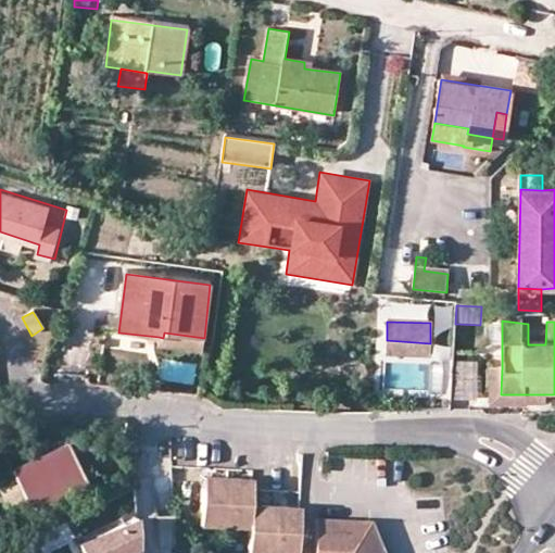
[(159,337),(158,346),(202,351),(204,338),(164,332),(163,338),(159,337)]
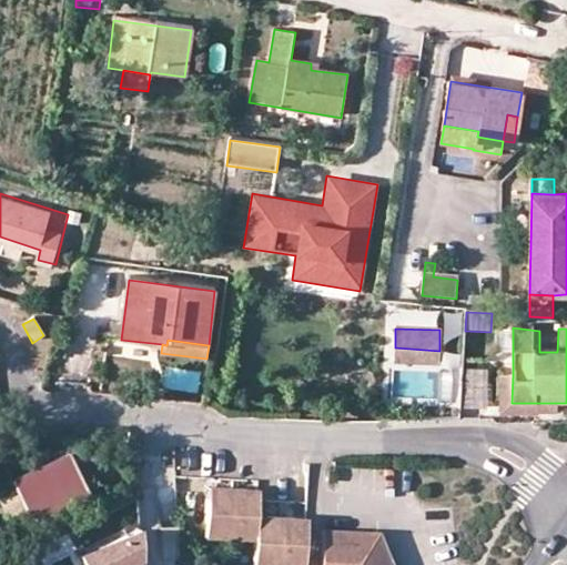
[(438,365),(439,351),(395,347),(394,364),(438,365)]
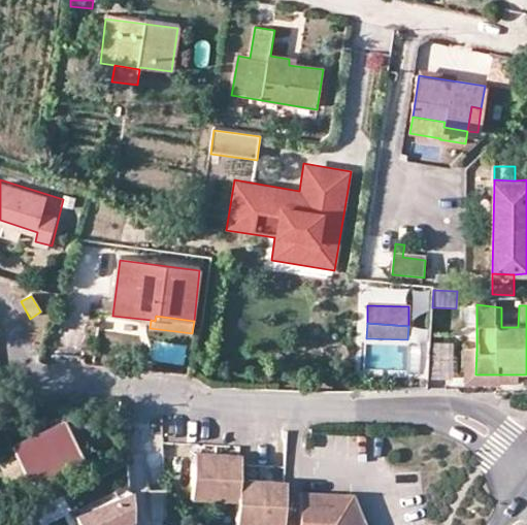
[(428,381),(454,382),(455,343),(429,342),(428,381)]
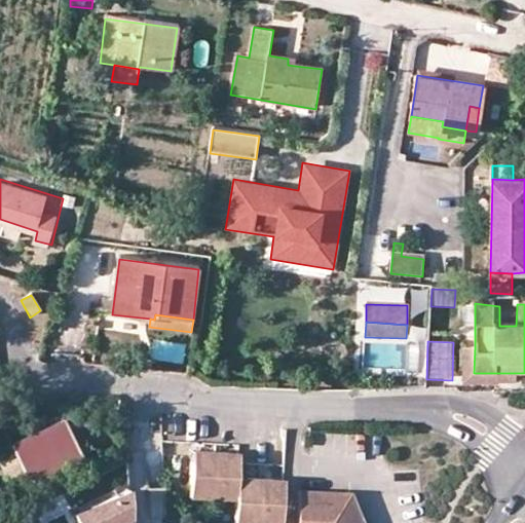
[(516,373),(474,373),(475,347),(462,347),(462,383),(496,384),(497,381),(517,382),(516,373)]
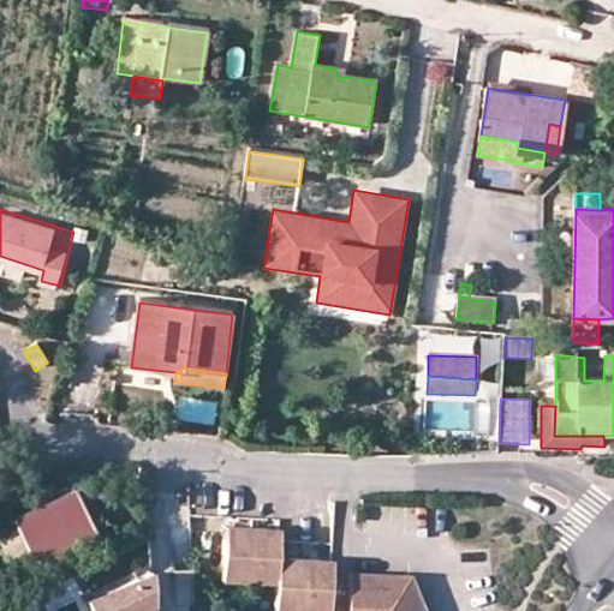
[(31,553),(39,569),(100,539),(77,493),(16,521),(23,537),(31,553)]
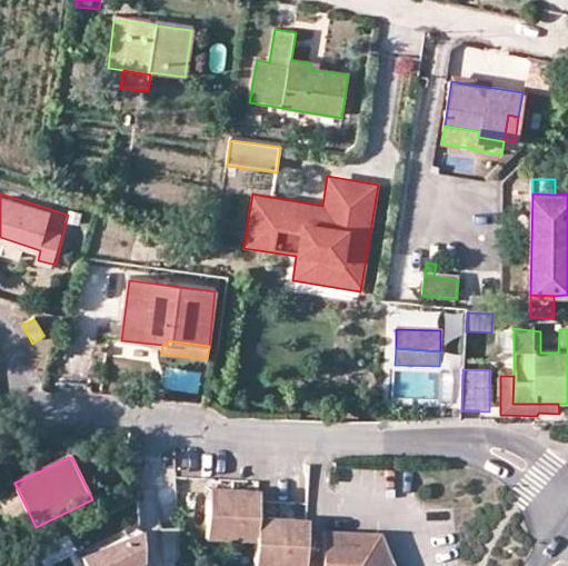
[(2,506),(10,520),(29,513),(21,497),(2,506)]
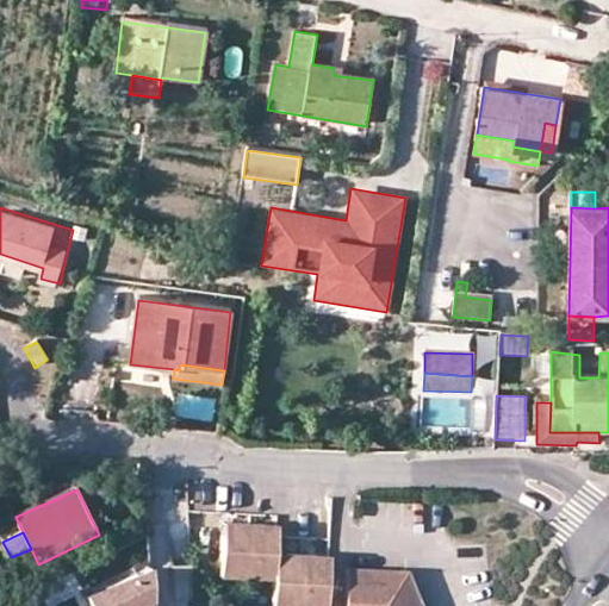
[(230,550),(218,549),(217,594),(243,595),(244,539),(231,539),(230,550)]
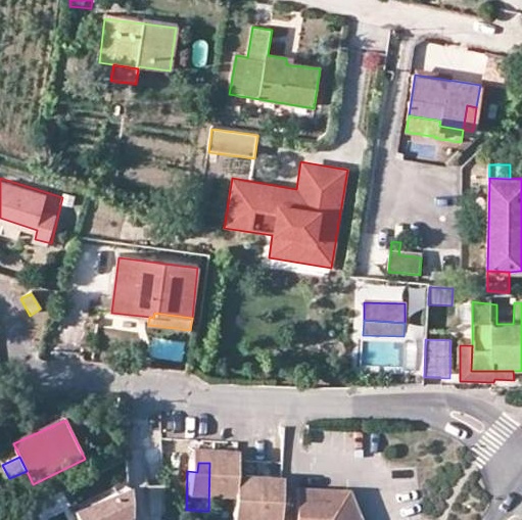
[(197,472),(198,463),(187,463),(187,471),(197,472)]
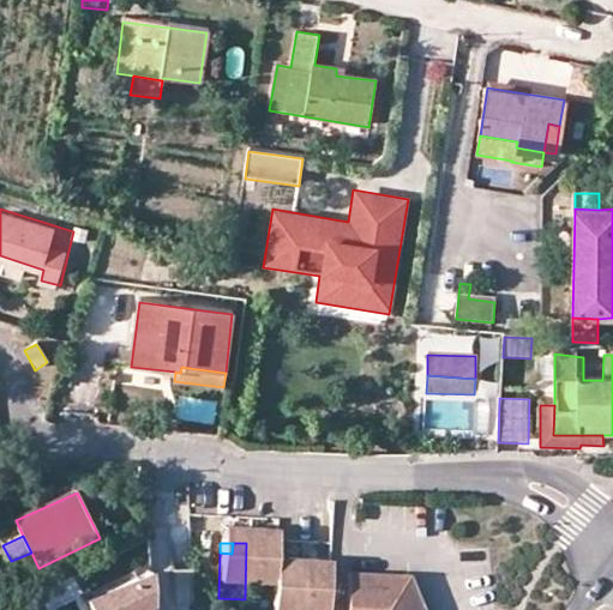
[(264,543),(246,543),(245,599),(272,599),(272,586),(274,572),(274,554),(264,554),(264,543)]
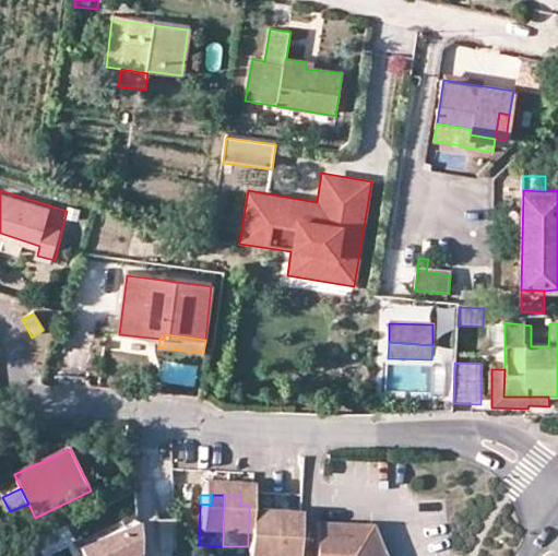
[(240,505),(249,505),(250,495),(240,495),(240,505)]
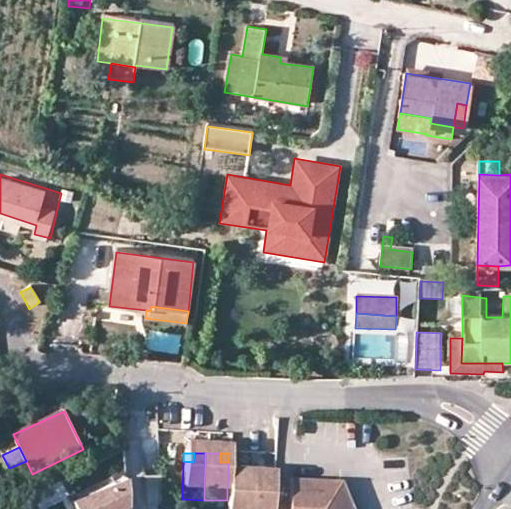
[(125,508),(125,507),(129,505),(125,477),(88,495),(95,508),(125,508)]
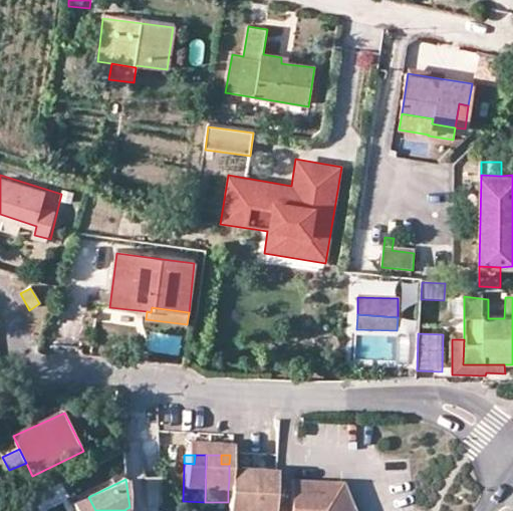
[(164,479),(148,480),(150,507),(165,507),(164,490),(164,479)]
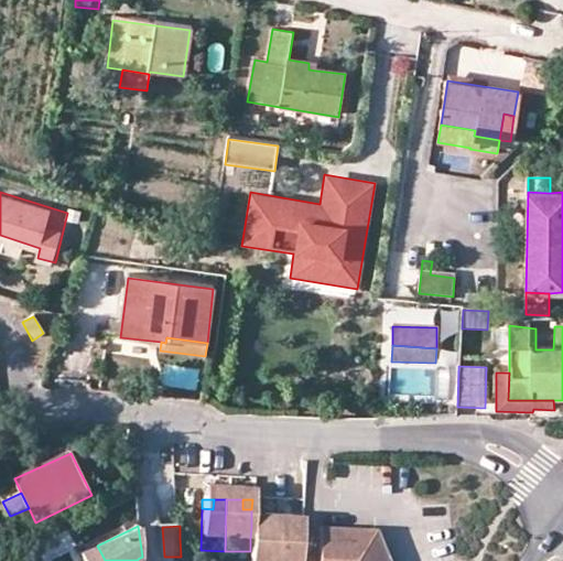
[(273,560),(274,526),(262,526),(261,539),(250,539),(250,551),(249,560),(273,560)]
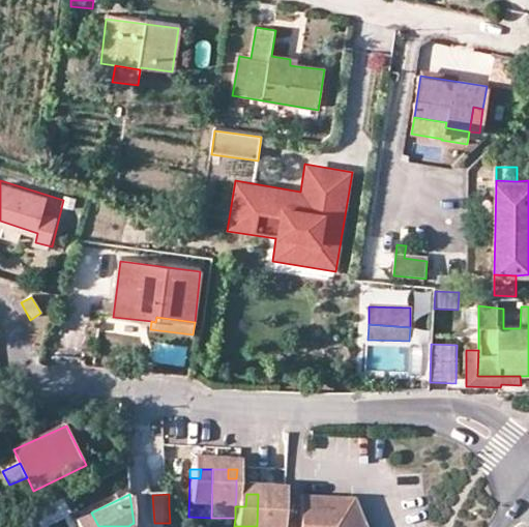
[(246,494),(236,494),(235,506),(245,506),(246,494)]
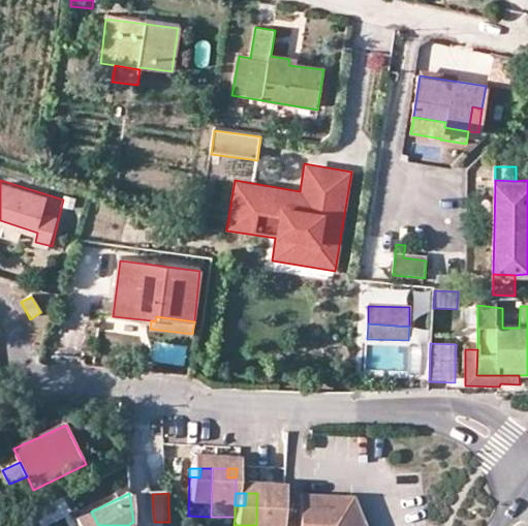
[(279,525),(280,505),(272,505),(271,494),(257,493),(256,525),(279,525)]
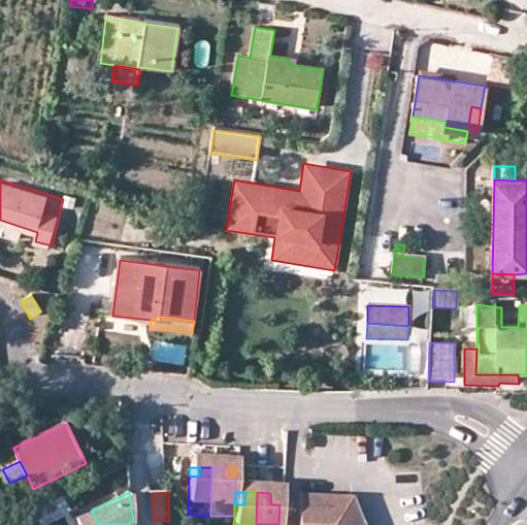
[(270,493),(271,504),(280,504),(281,493),(270,493)]
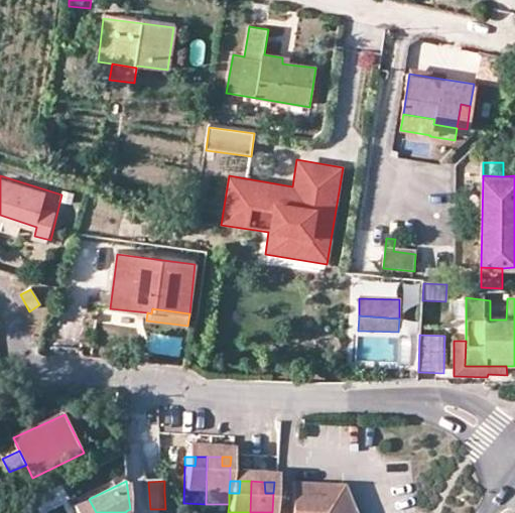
[(350,512),(339,491),(286,492),(286,512),(350,512)]
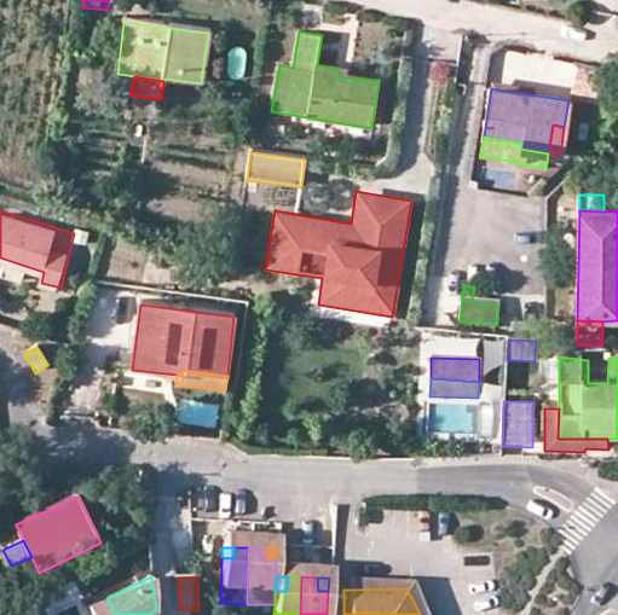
[(115,614),(107,598),(88,608),(91,614),(115,614)]
